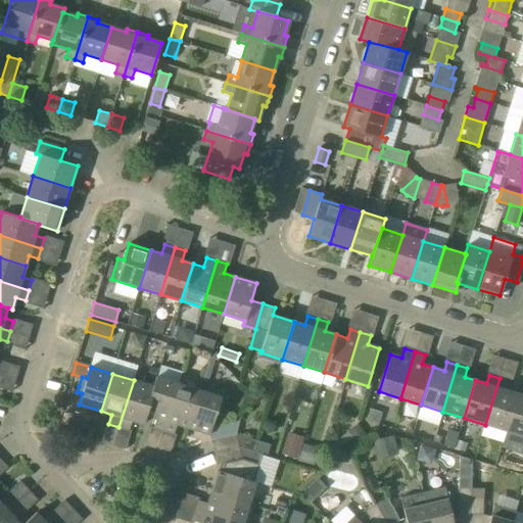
[(153,427),(163,430),(179,384),(156,377),(153,386),(154,387),(146,415),(147,415),(156,418),(153,427)]
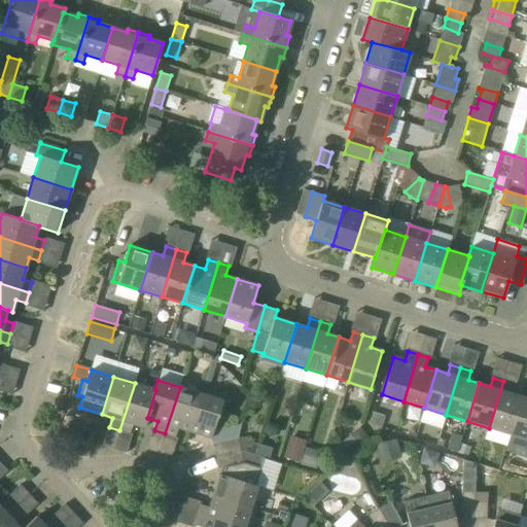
[(510,434),(522,396),(511,393),(514,384),(503,381),(489,428),(510,434)]
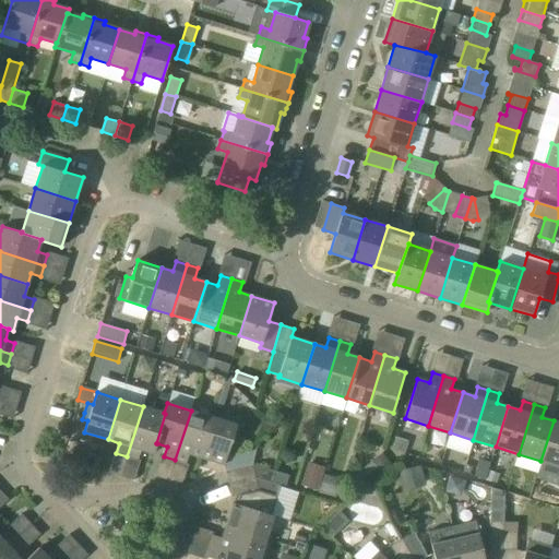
[(143,406),(127,456),(138,460),(141,450),(154,453),(157,443),(156,443),(165,414),(164,413),(143,406)]
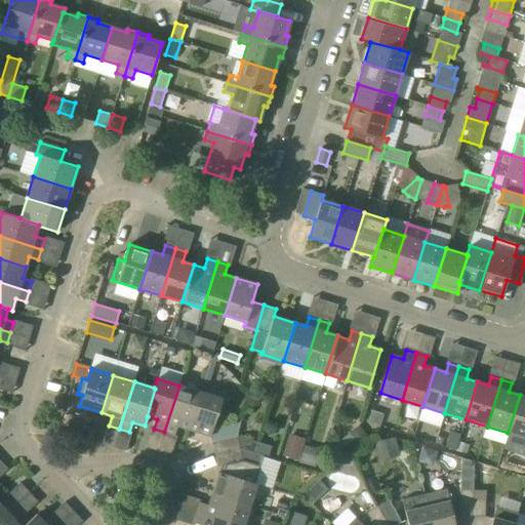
[(189,430),(200,392),(179,386),(164,432),(174,435),(176,427),(189,430)]
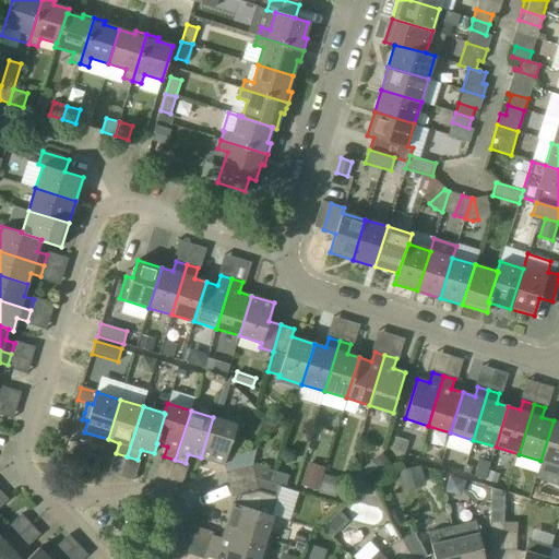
[(201,458),(203,458),(224,464),(237,425),(213,417),(201,458)]
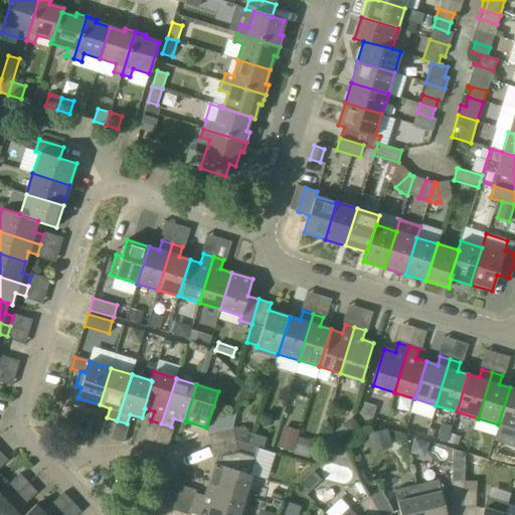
[(514,388),(510,387),(498,424),(514,430),(514,388)]
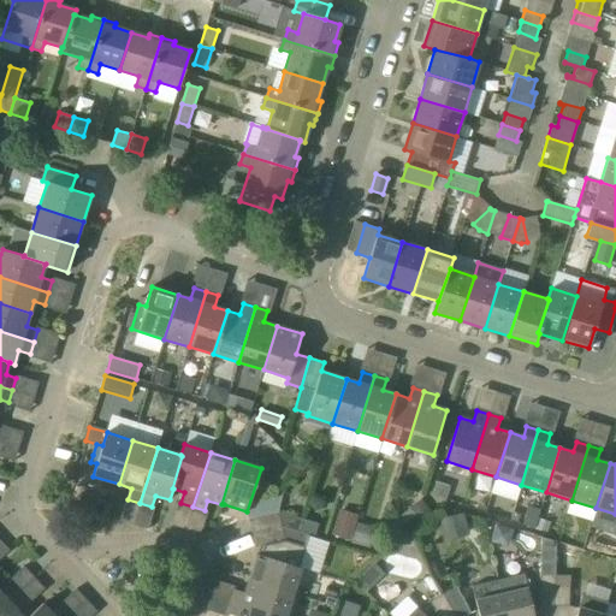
[(249,519),(278,511),(280,501),(248,508),(247,511),(249,519)]
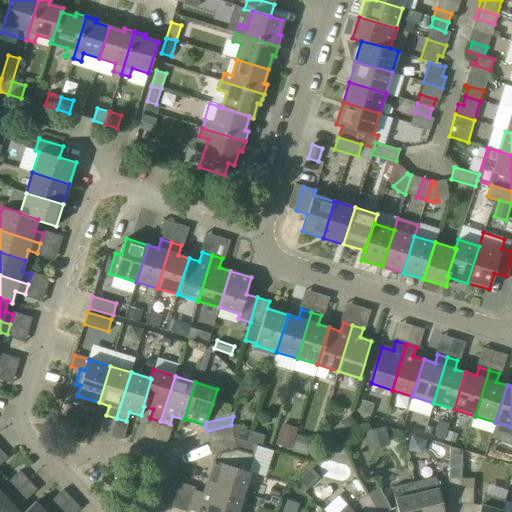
[(275,444),(292,450),(297,434),(299,428),(281,423),(275,444)]
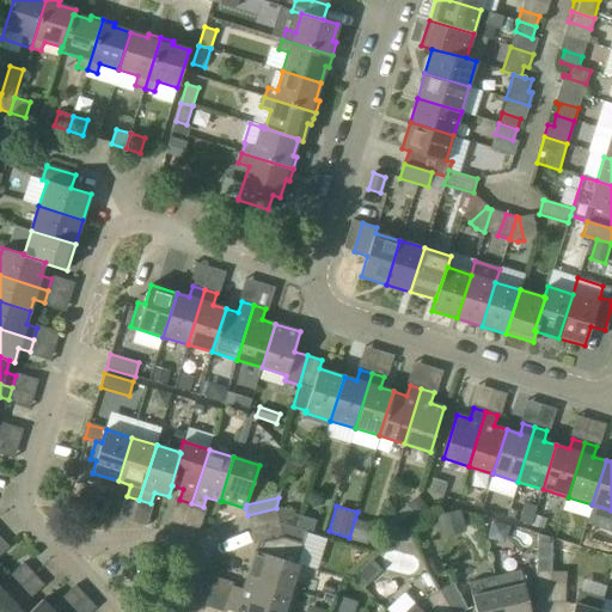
[(280,524),(276,508),(248,515),(251,531),(280,524)]
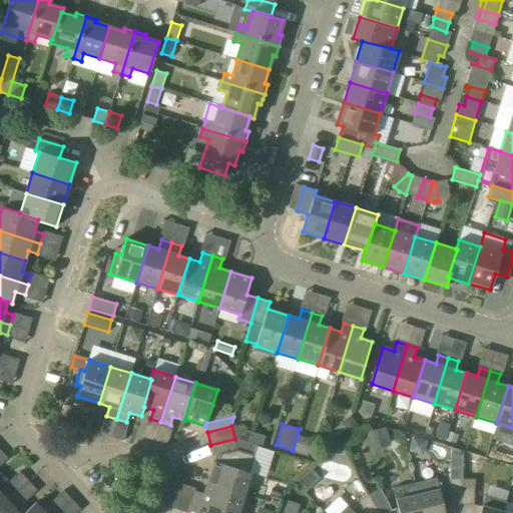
[(248,443),(251,432),(231,426),(234,439),(248,443)]
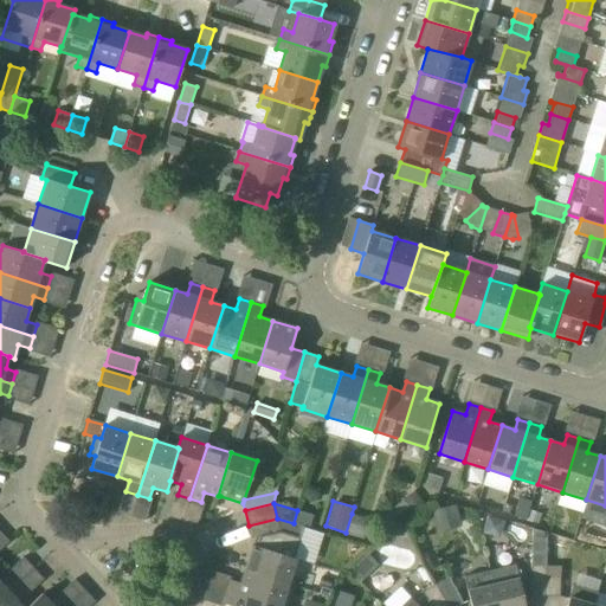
[(294,523),(302,526),(303,526),(309,528),(313,515),(297,510),(294,523)]
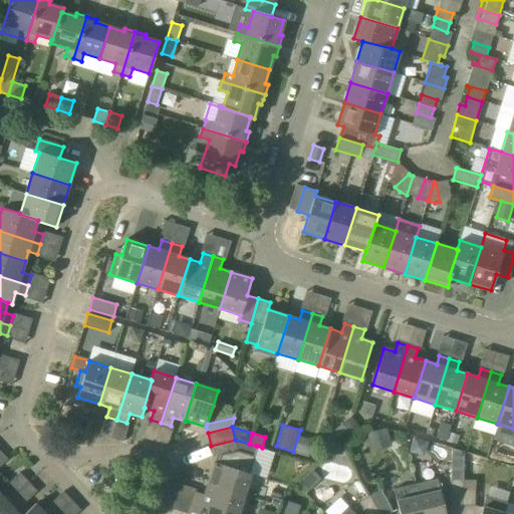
[(313,441),(298,436),(293,452),(308,457),(313,441)]
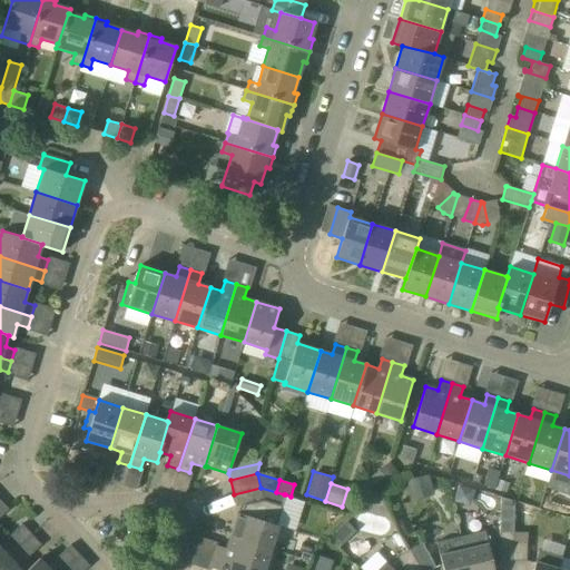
[(284,494),(276,492),(261,488),(234,494),(236,507),(243,505),(242,514),(237,512),(231,537),(271,549),(278,526),(275,524),(284,494)]
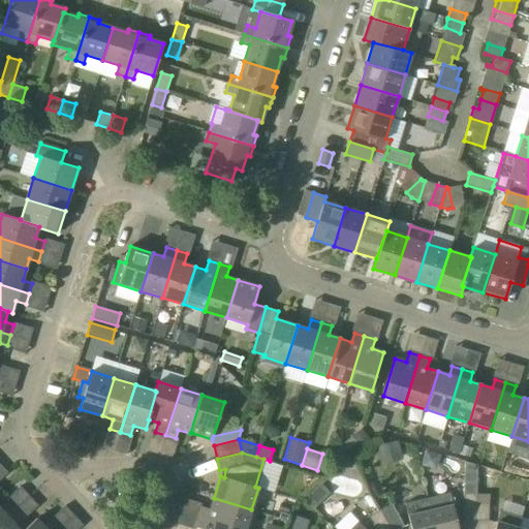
[(0,460),(0,478),(9,470),(0,460)]
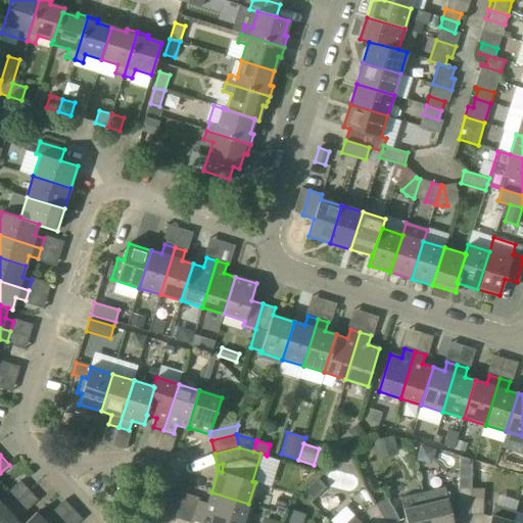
[(470,514),(471,488),(471,478),(472,460),(460,457),(460,488),(459,488),(459,514),(470,514)]
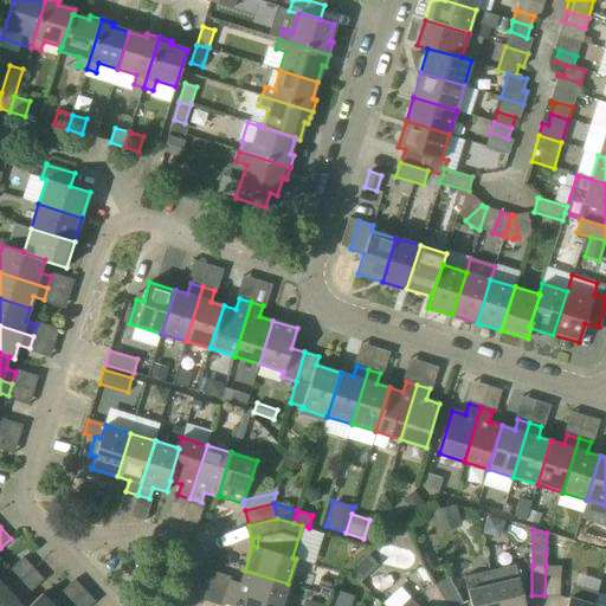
[(378,565),(367,553),(349,569),(360,581),(378,565)]
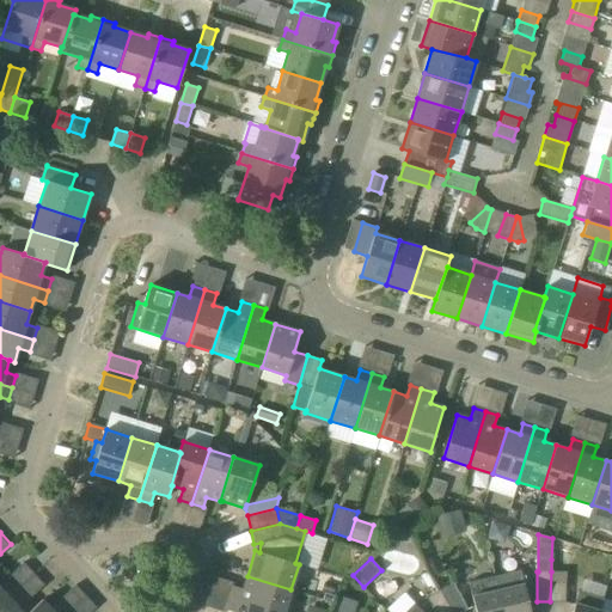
[(29,594),(43,585),(29,562),(14,571),(29,594)]
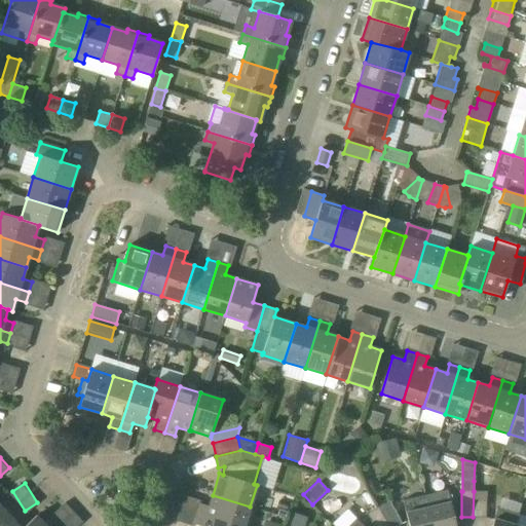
[(425,495),(431,525),(455,525),(447,490),(425,495)]
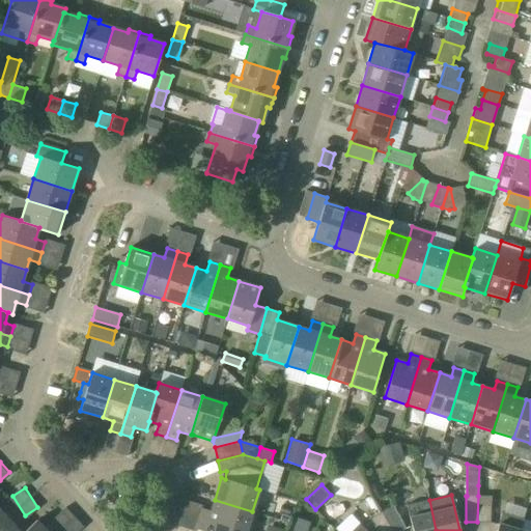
[(478,496),(477,522),(491,523),(492,496),(478,496)]
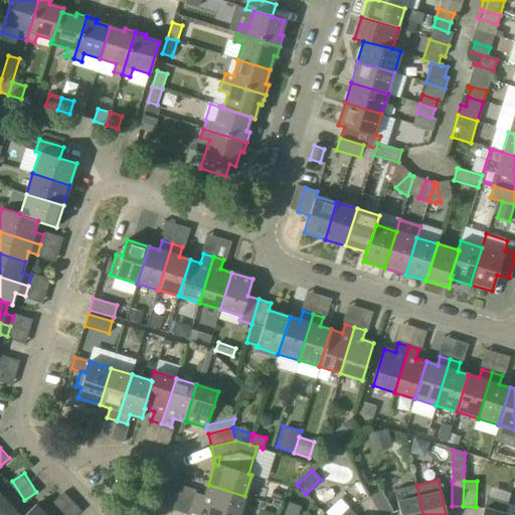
[(232,514),(238,514),(244,496),(208,485),(204,495),(195,493),(192,503),(232,514)]
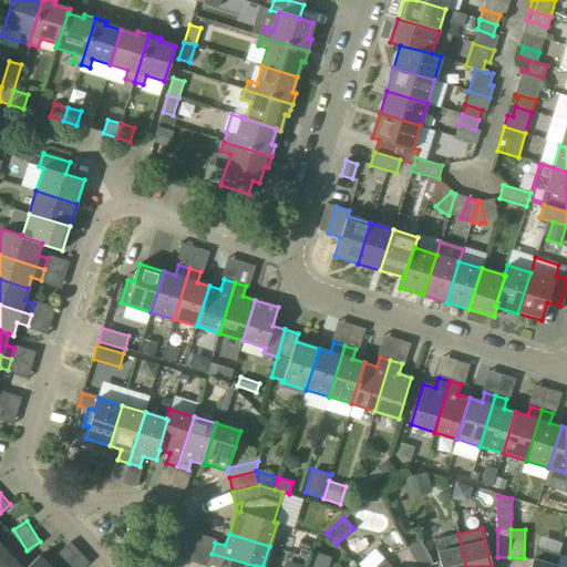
[(440,566),(465,566),(459,534),(434,540),(440,566)]
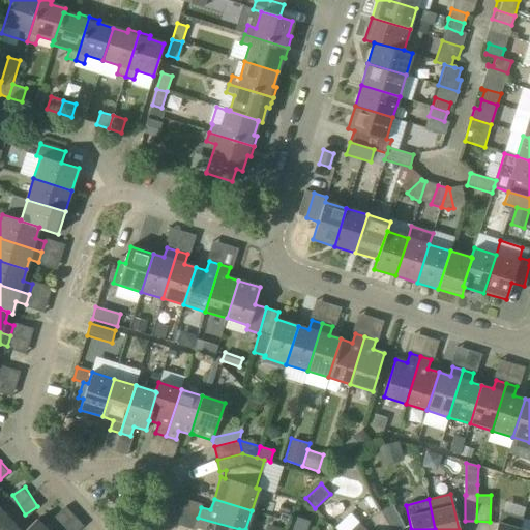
[(502,512),(500,511),(495,529),(519,529),(520,529),(523,519),(522,519),(525,506),(506,500),(502,512)]
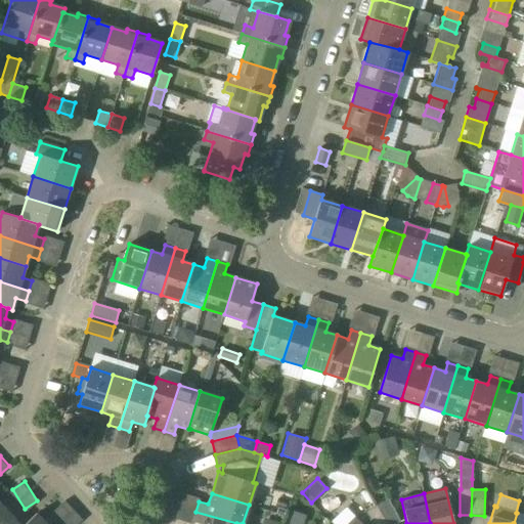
[(0,518),(14,505),(7,497),(0,504),(0,503),(0,518)]
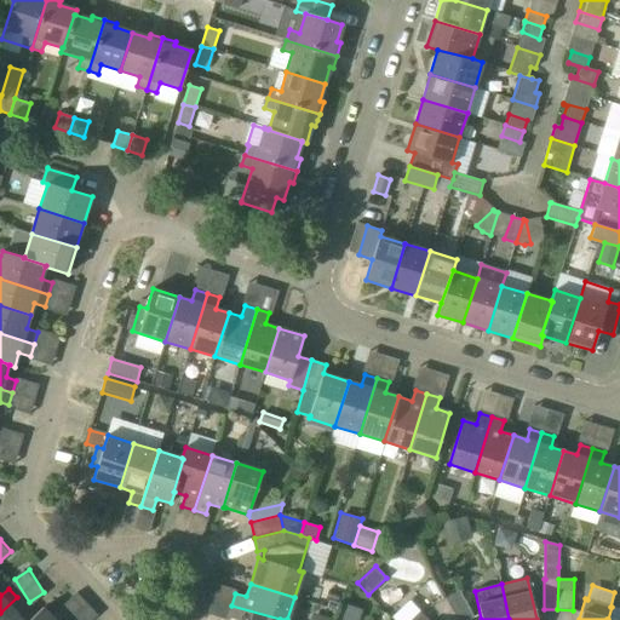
[(446,598),(457,619),(469,619),(474,618),(459,591),(446,598)]
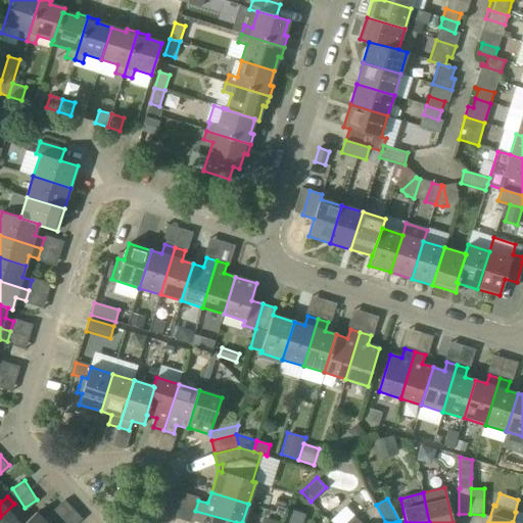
[(52,514),(61,522),(76,522),(83,516),(65,500),(52,514)]
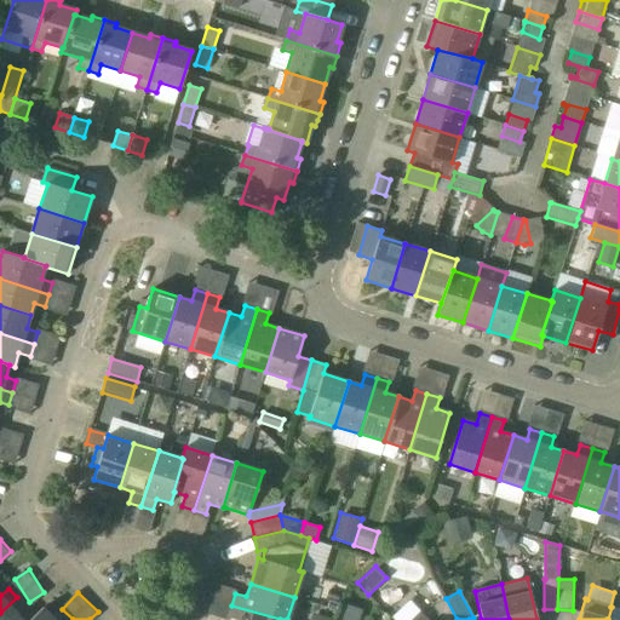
[(23,619),(18,614),(27,607),(17,597),(0,613),(0,619),(23,619)]
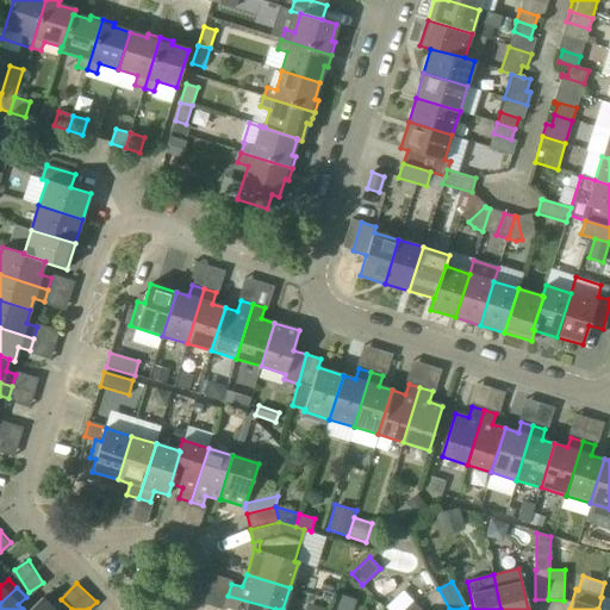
[(434,609),(449,609),(439,589),(427,596),(434,609)]
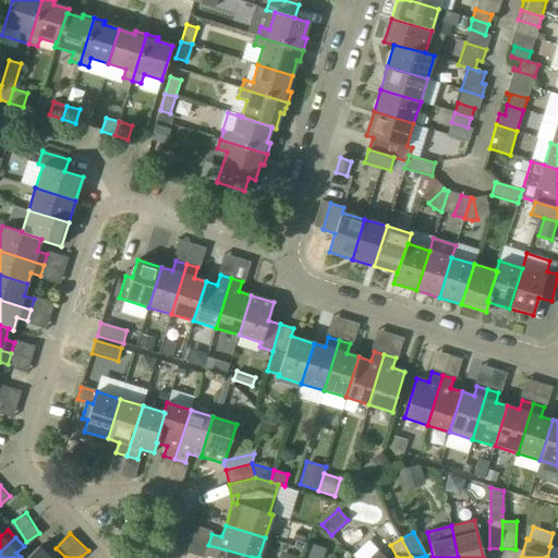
[(308,544),(303,557),(322,557),(326,549),(308,544)]
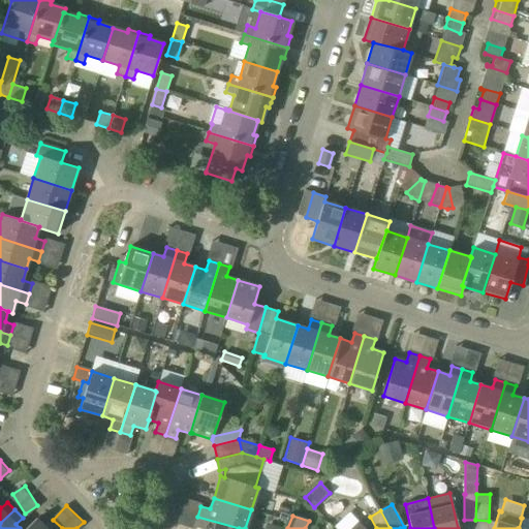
[(239,528),(197,517),(194,527),(201,528),(239,528)]
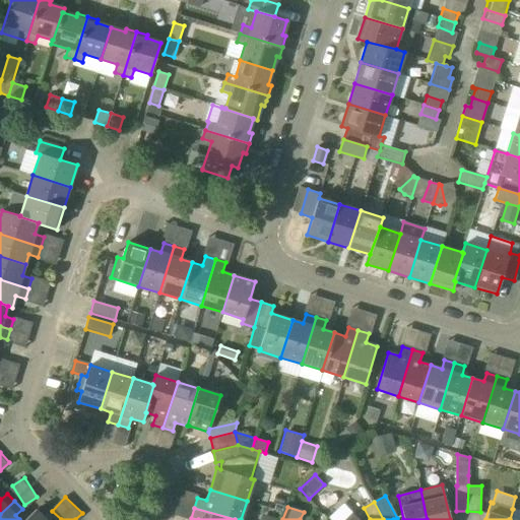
[(58,519),(52,512),(45,519),(37,510),(24,519),(58,519)]
